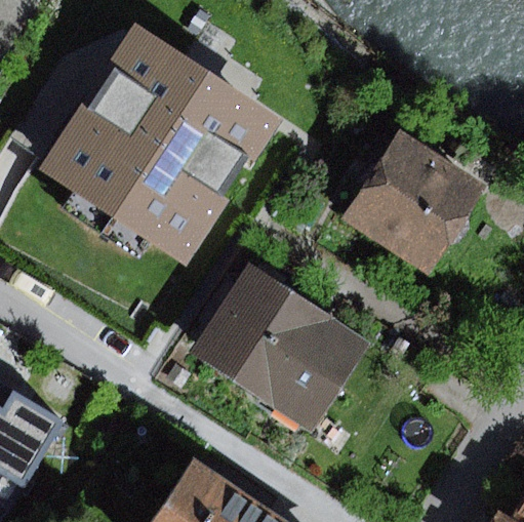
[(0,94),(57,0),(0,0),(0,94)]
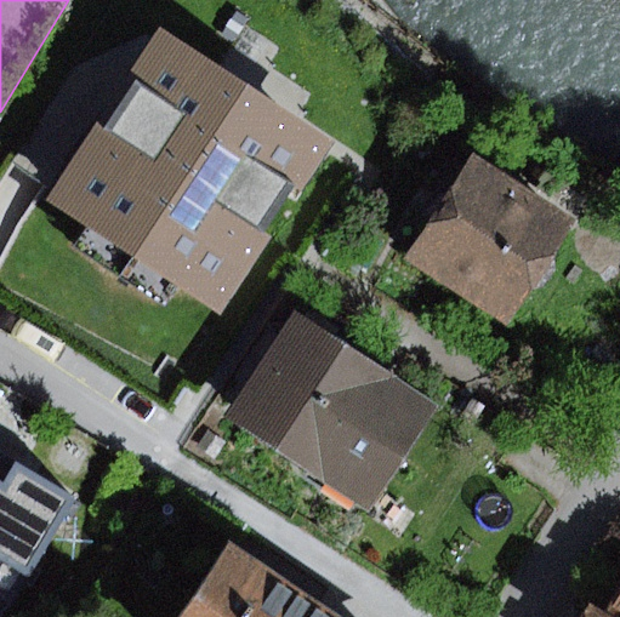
[(248,84),(160,27),(47,196),(222,310),(334,141),(248,84)]
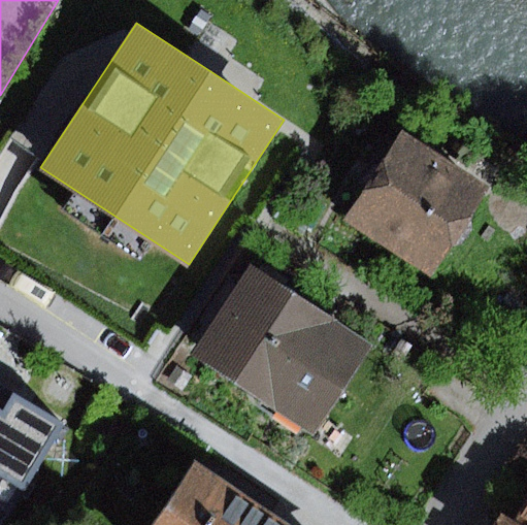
[(344,219),(431,275),(490,186),(404,129),(374,174),(344,219)]
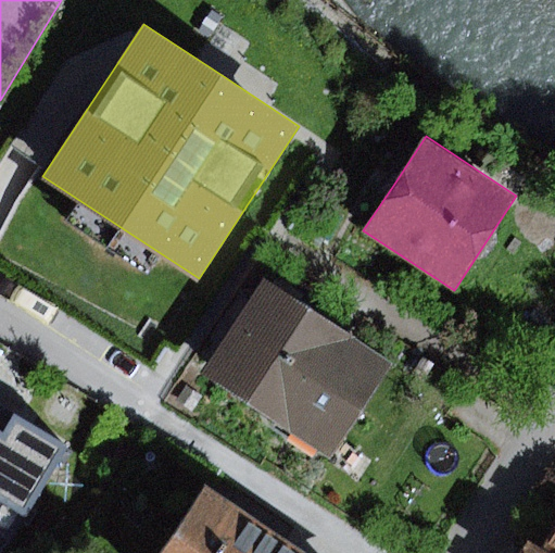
[(329,456),(392,362),(311,308),(264,276),(200,372),(329,456)]
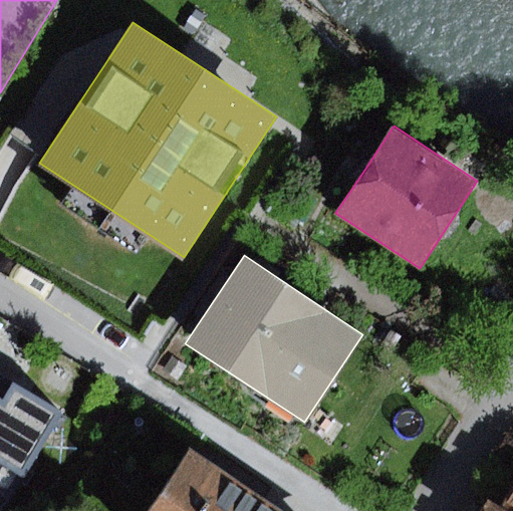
[(0,372),(0,492),(9,498),(61,410),(0,372)]
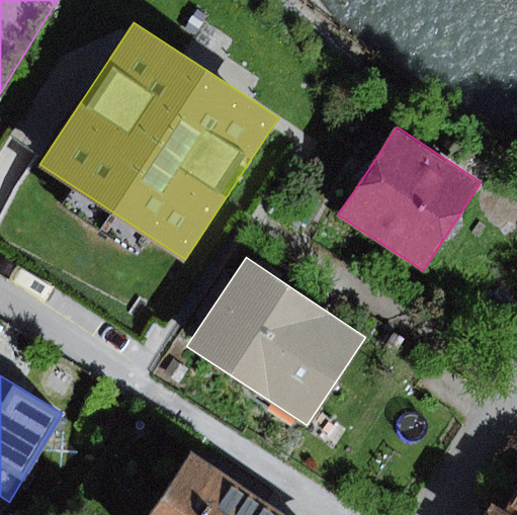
[(282,514),(192,453),(150,514),(282,514)]
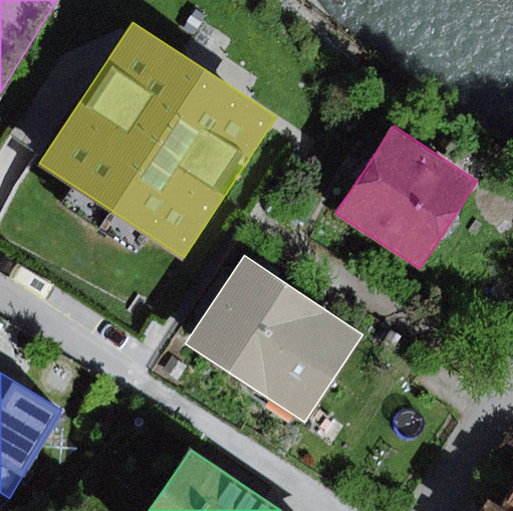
[(512,510),(512,485),(502,503),(489,495),(478,510),(512,510)]
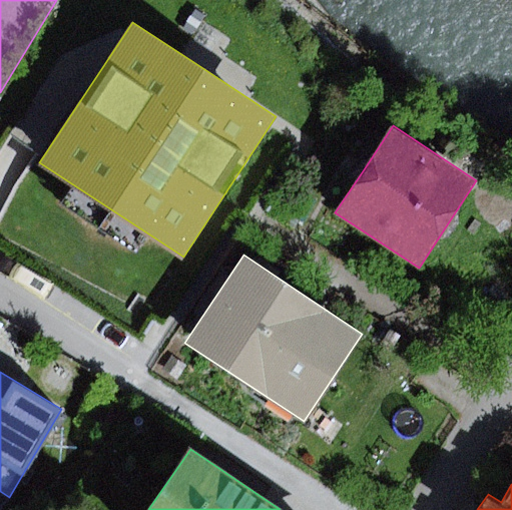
All buildings are outlined.
